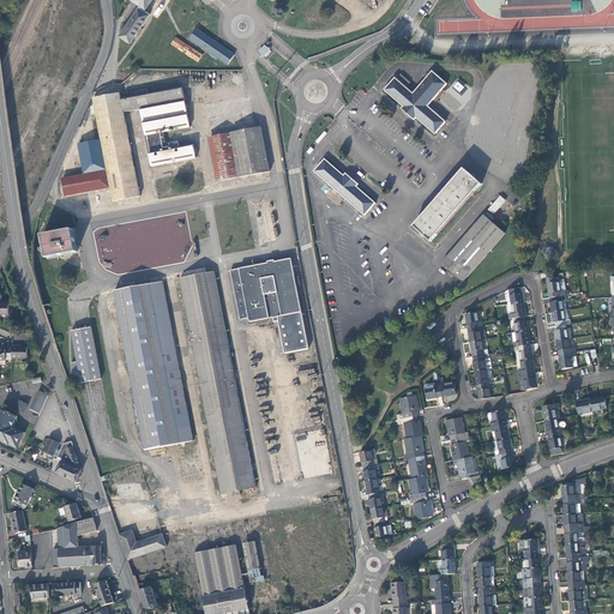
[(151,0),(132,0),(140,6),(120,36),(131,43),(150,14),(145,11),(151,0)]
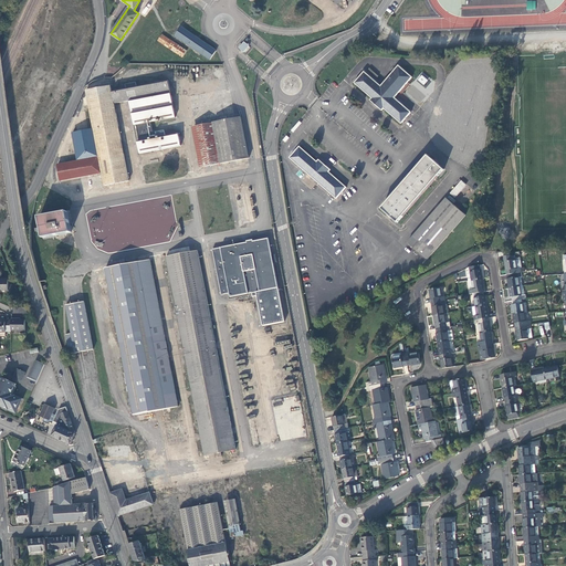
[(526,10),(535,10),(535,1),(526,0),(526,10)]
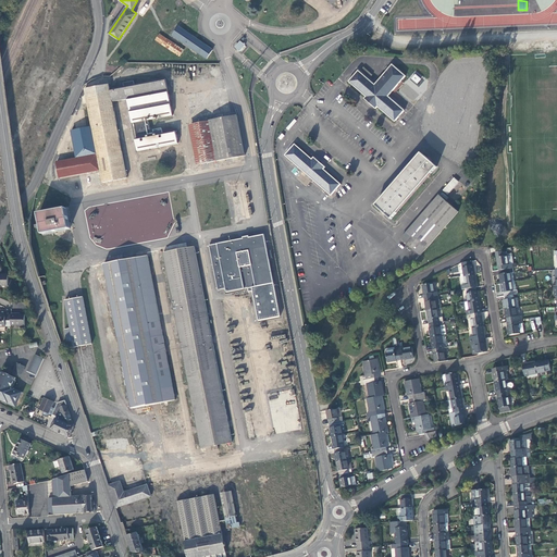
[(212,50),(178,27),(172,36),(207,59),(212,50)]
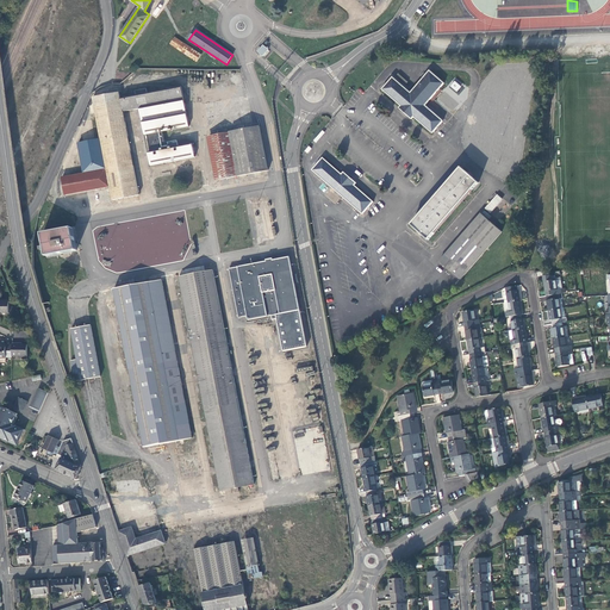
[(175,38),(170,44),(197,62),(201,56),(175,38)]
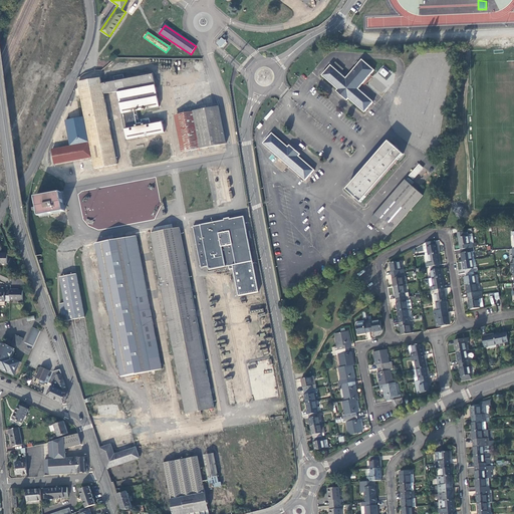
[(222,48),(226,43),(222,39),(217,44),(222,48)]
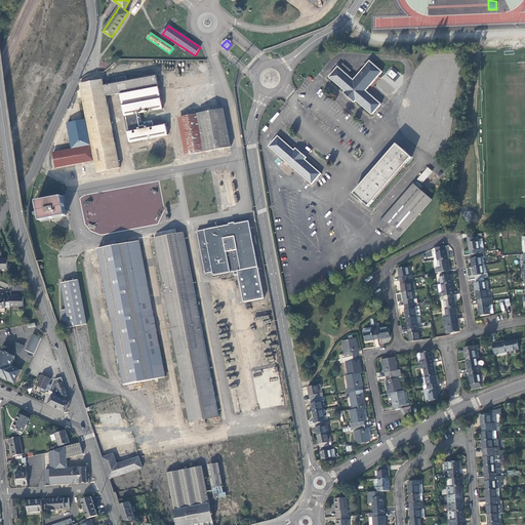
[(337,67),(329,77),(346,91),(344,93),(354,103),(356,101),(372,115),(381,105),(366,90),(382,72),(370,61),(353,80),(337,67)]
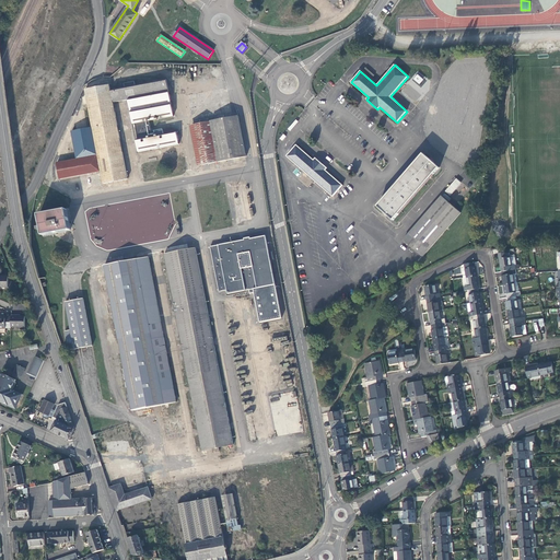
[(173,116),(166,78),(135,84),(133,80),(124,82),(125,85),(111,89),(109,85),(108,85),(90,89),(85,90),(93,128),(72,132),(78,160),(57,163),(60,179),(101,172),(104,184),(128,179),(113,103),(128,100),(132,124),(135,124),(138,139),(136,140),(141,164),(182,156),(176,132),(164,135),(163,132),(155,133),(155,136),(152,137),(150,120),(173,116)]
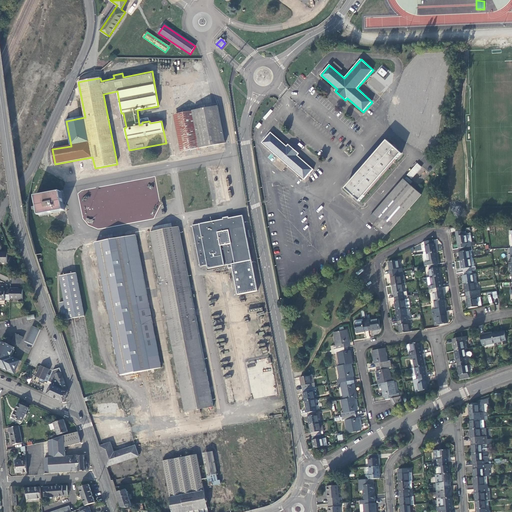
[(373,80),(368,86),(375,92),(380,87),(376,83),(379,79),(373,74),(370,78),(373,80)]
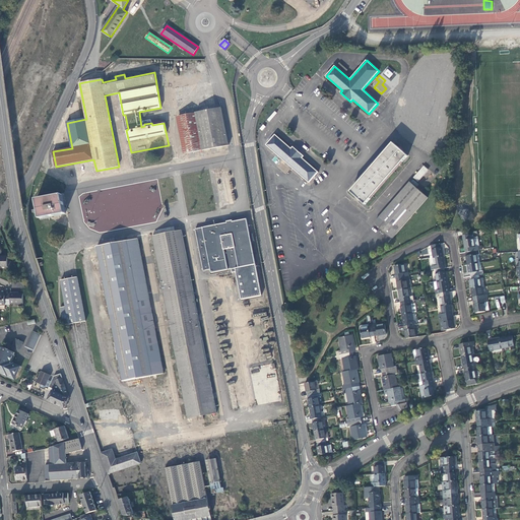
[(195,113),(202,150),(229,145),(220,108),(195,113)]
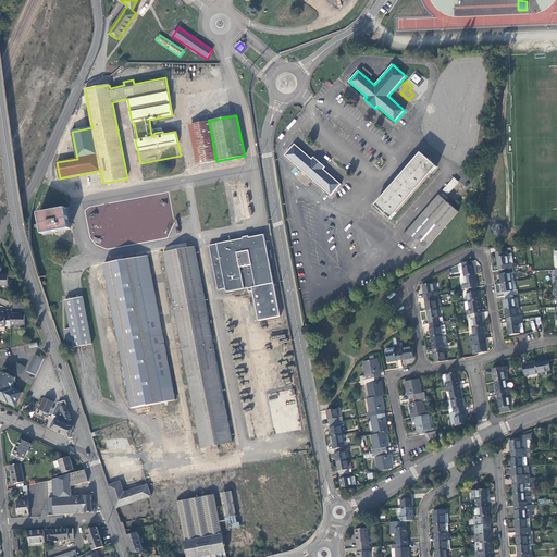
[(199,164),(217,161),(209,121),(192,124),(199,164)]
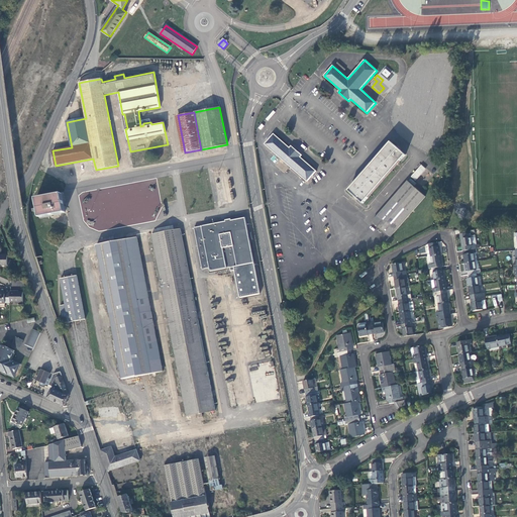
[(290,147),(274,134),(265,144),(307,182),(316,171),(300,157),(302,156),(291,145),(290,147)]
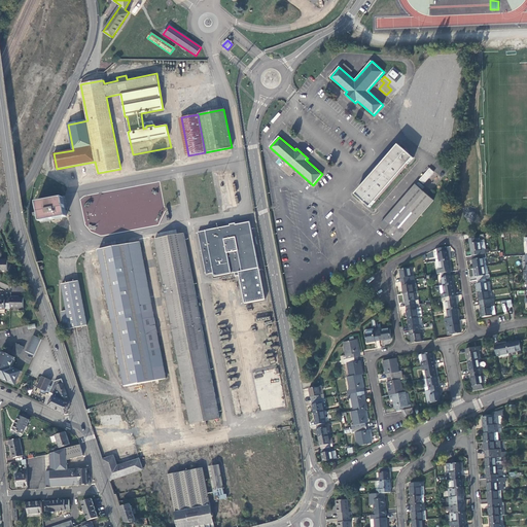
[(414,159),(398,144),(355,195),(371,208),(414,159)]
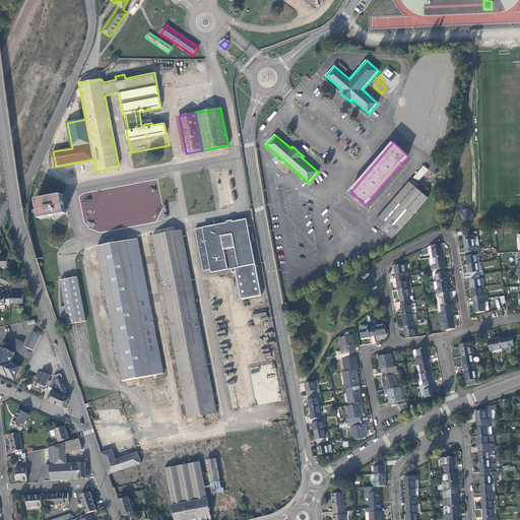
[(429,171),(424,166),(413,178),(418,182),(429,171)]
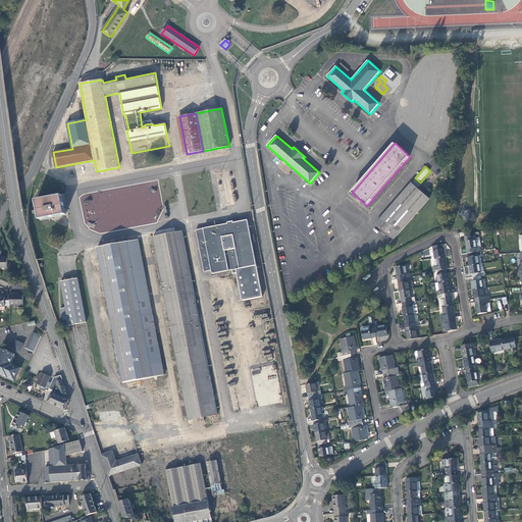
[(376,223),(395,240),(429,199),(412,183),(376,223)]
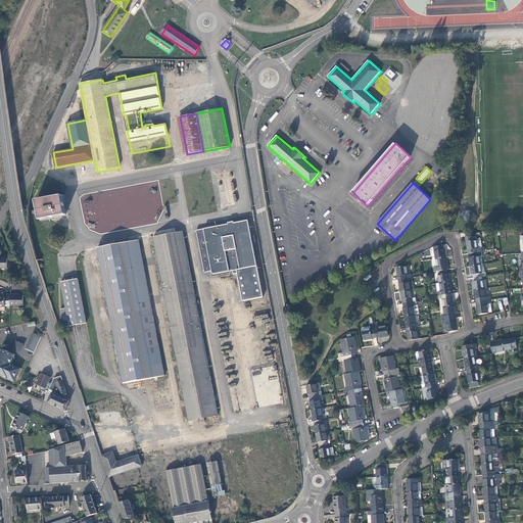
[(37,200),(40,220),(65,215),(62,196),(37,200)]
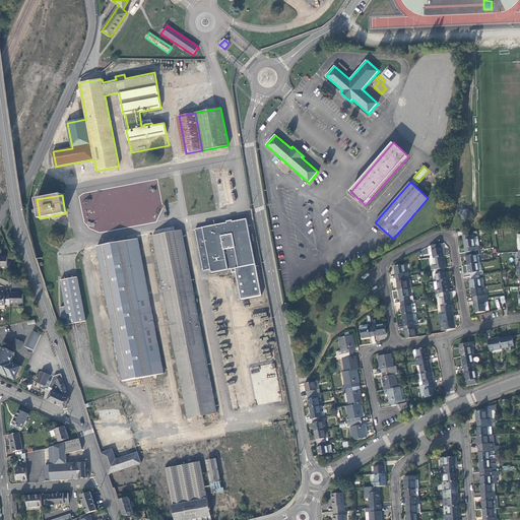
[(228,223),(203,229),(205,238),(198,239),(204,271),(211,270),(212,273),(256,265),(248,219),(234,222),(234,220),(228,222),(228,223)]
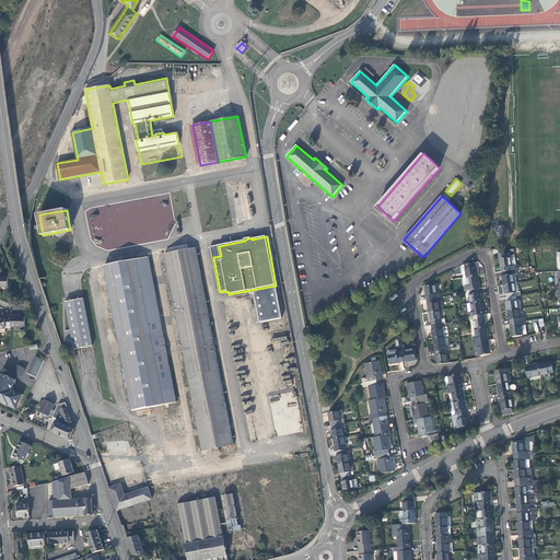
[(211,247),(213,257),(221,256),(219,246),(211,247)]
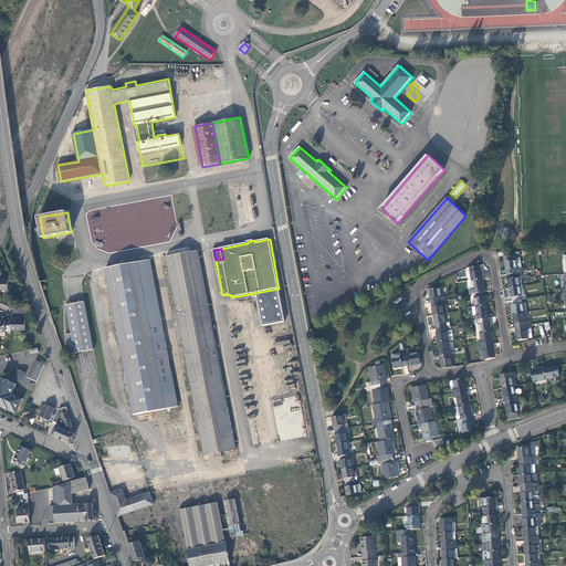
[(166,257),(205,456),(216,453),(221,452),(236,449),(218,357),(198,251),(166,257)]
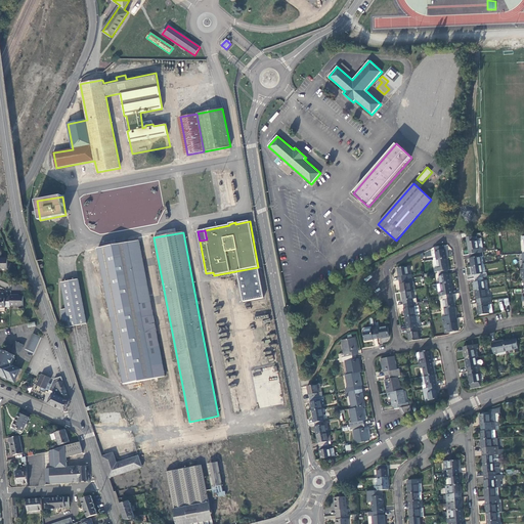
[(483,252),(485,252),(485,248),(483,248),(481,238),(477,239),(477,237),(467,236),(470,254),(483,252)]
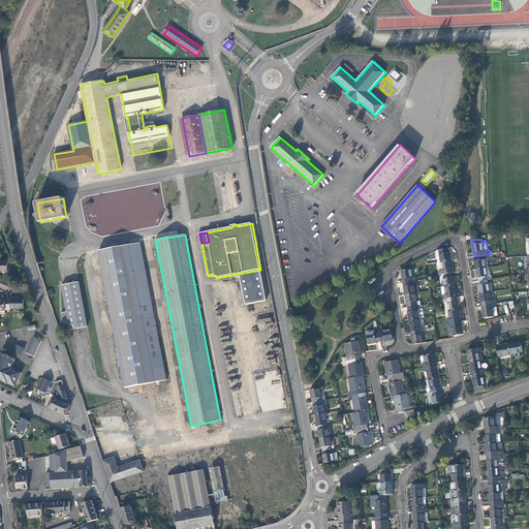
[(99,251),(126,387),(166,379),(139,243),(99,251)]
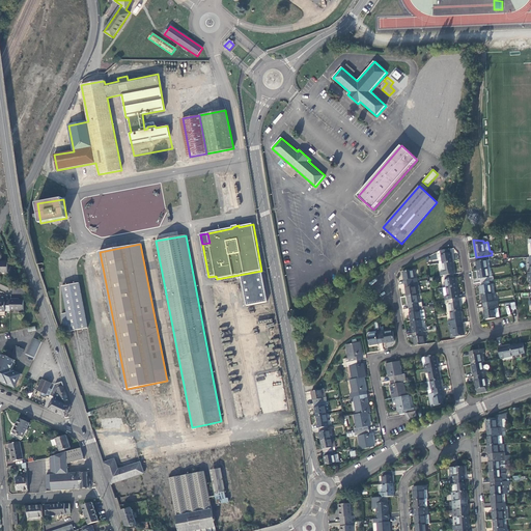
[(441,250),(438,252),(440,263),(453,261),(451,253),(450,253),(450,249),(441,250)]
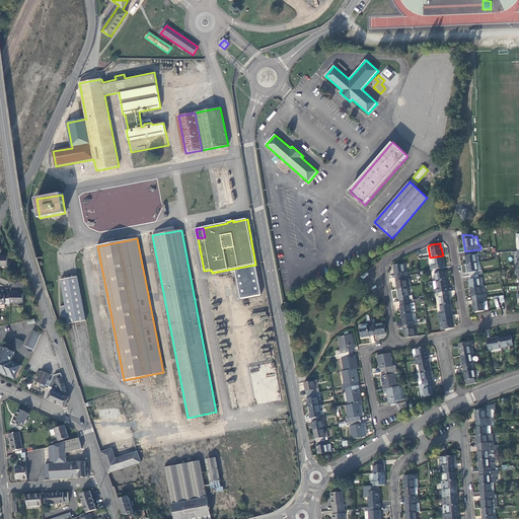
[(467,264),(478,262),(477,253),(478,253),(478,249),(465,251),(466,255),(465,255),(467,264)]
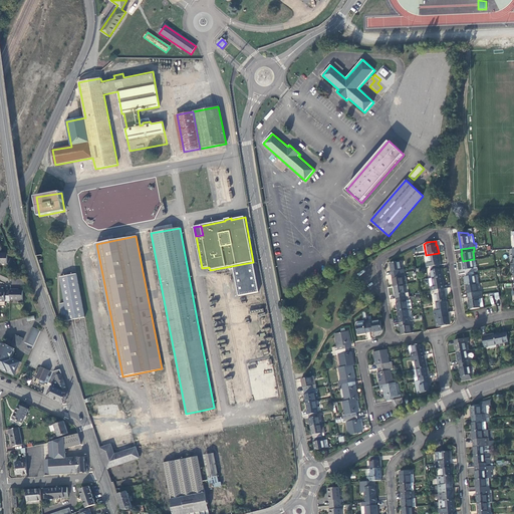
[(8,254),(0,253),(0,263),(12,264),(9,258),(8,258),(8,254)]
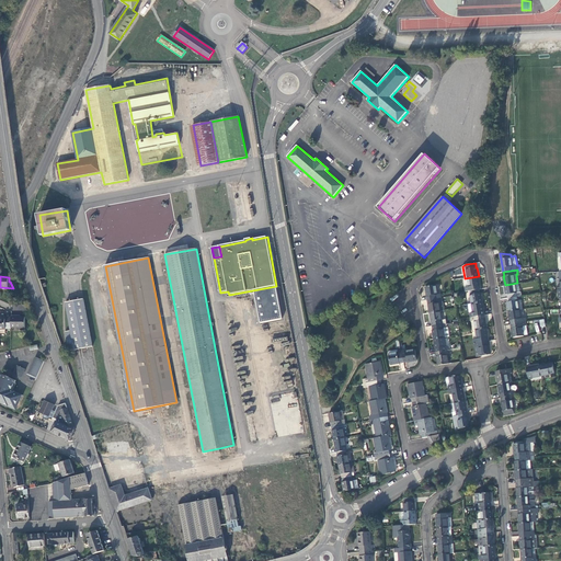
[(479,276),(465,278),(464,278),(466,292),(470,290),(480,289),(479,276)]
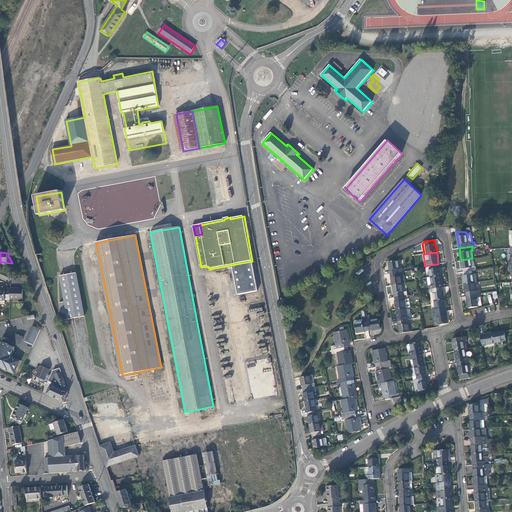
[(463,268),(463,272),(472,271),(476,270),(476,266),(474,266),(473,258),(472,258),(461,260),(462,268),(463,268)]
